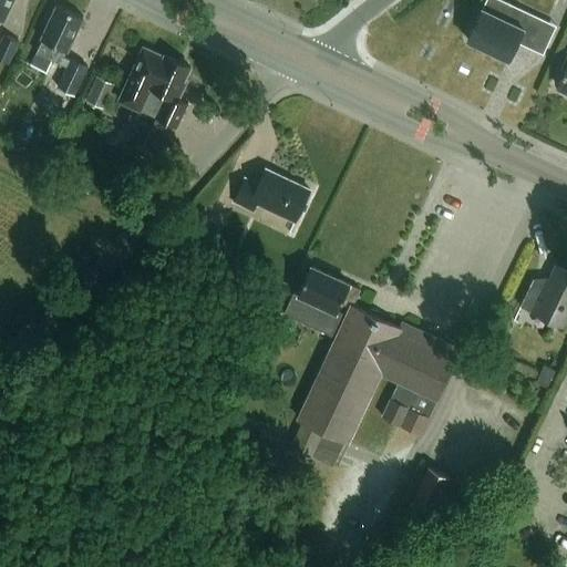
[(12,0),(0,0),(0,20),(3,22),(12,0)]
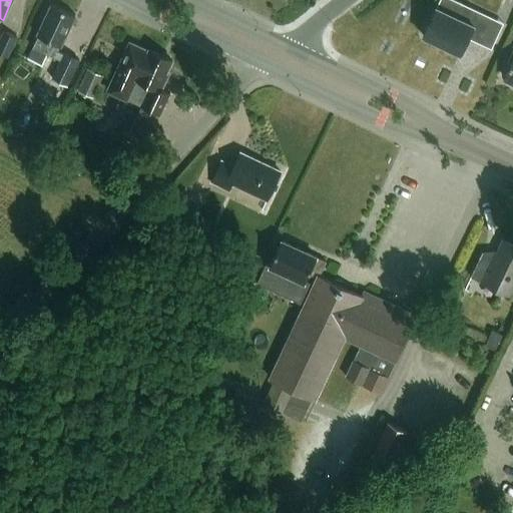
[(58,51),(75,16),(51,4),(37,36),(38,37),(33,48),(28,58),(42,65),(47,54),(60,60),(51,78),(67,85),(79,60),(63,52),(62,54),(58,51)]
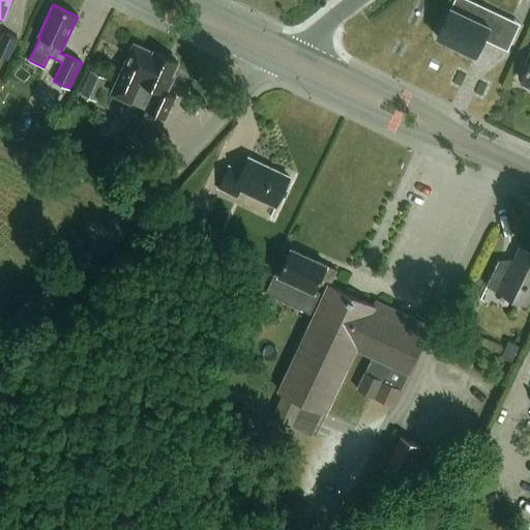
[(506,20),(475,4),(465,16),(451,9),(438,37),(475,55),(486,33),(498,38),(506,20)]
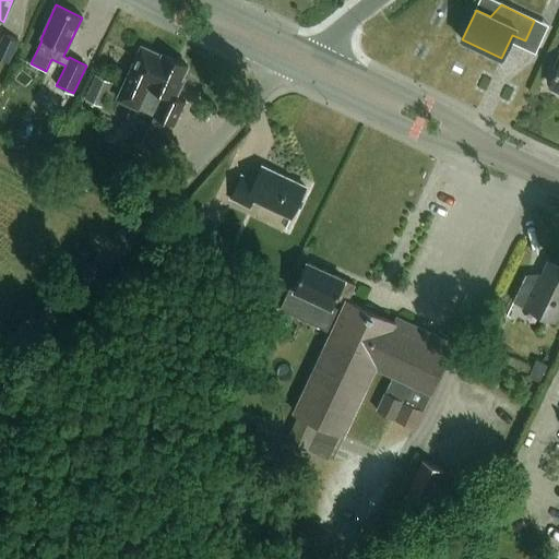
[(20,43),(3,35),(0,43),(0,59),(9,63),(20,43)]
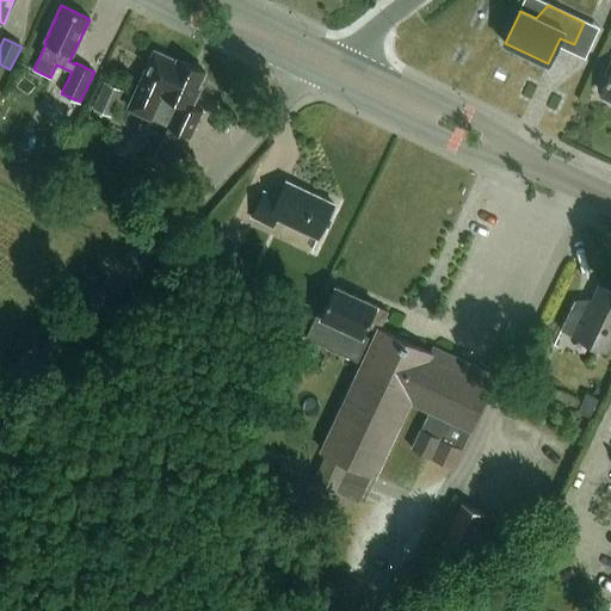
[(204,74),(204,73),(178,61),(177,62),(154,51),(153,53),(154,53),(128,107),(168,125),(158,149),(179,160),(202,111),(191,106),(201,87),(198,86),(203,74),(204,74)]
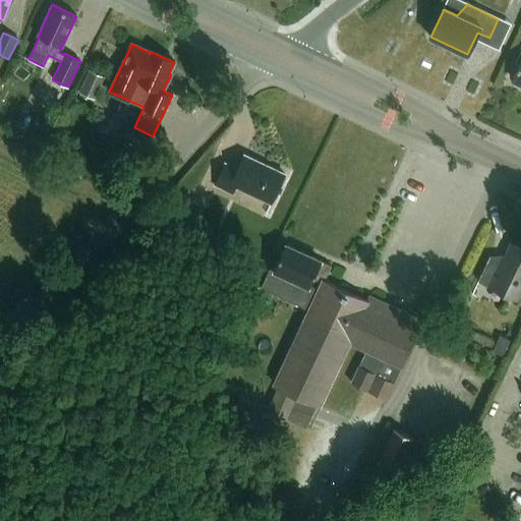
[(520,52),(516,63),(519,64),(512,79),(520,83),(520,52)]
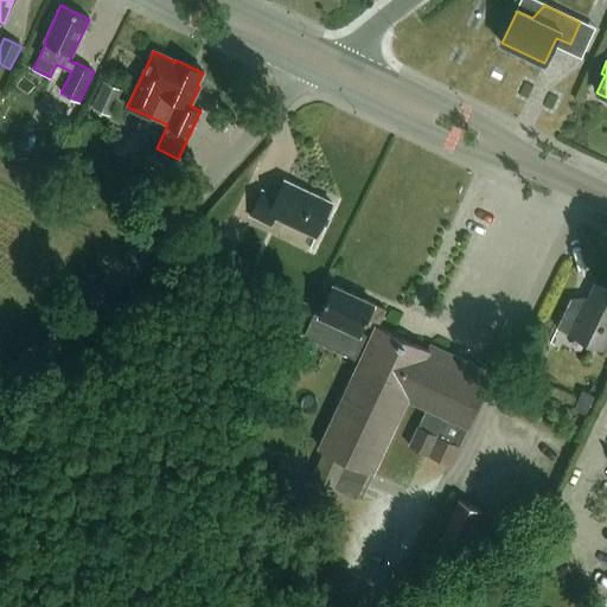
[(148,159),(123,147),(114,166),(139,178),(148,159)]
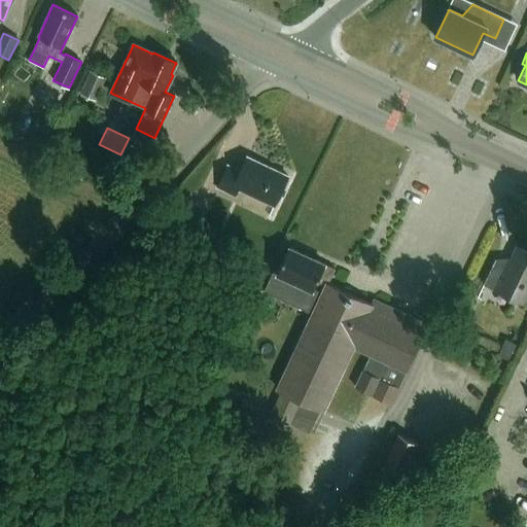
[(288,177),(246,157),(240,172),(227,167),(217,187),(236,197),(240,188),(275,205),(288,177)]
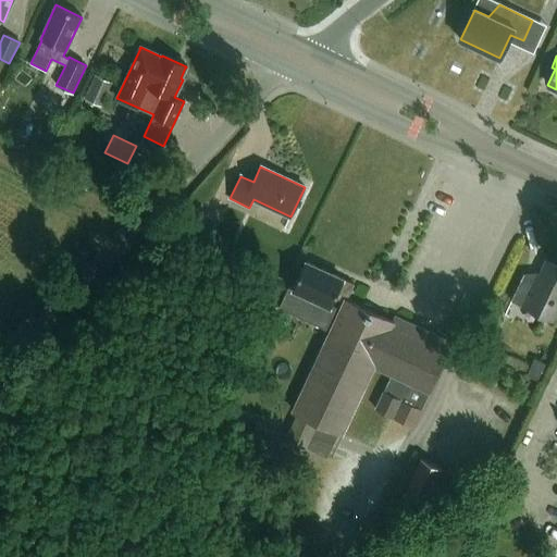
[(554,322),(556,314),(556,265),(545,260),(534,282),(523,276),(511,301),(554,322)]
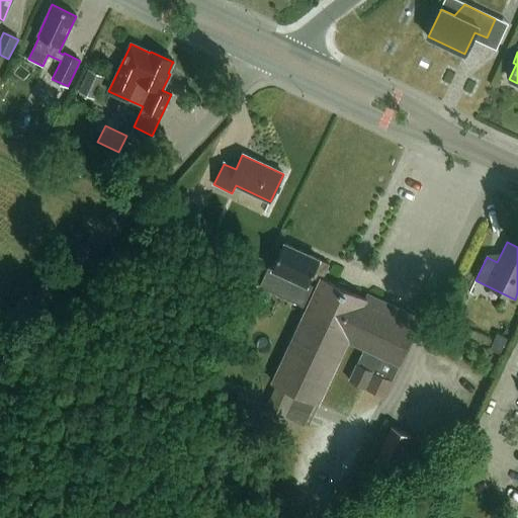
[(367,293),(364,299),(322,279),(329,265),(284,244),(273,267),(272,269),(308,285),(309,284),(312,277),(322,281),(273,383),(278,385),(267,410),(283,418),(294,394),(317,404),(346,341),(364,349),(349,381),(384,398),(421,319),(367,293)]
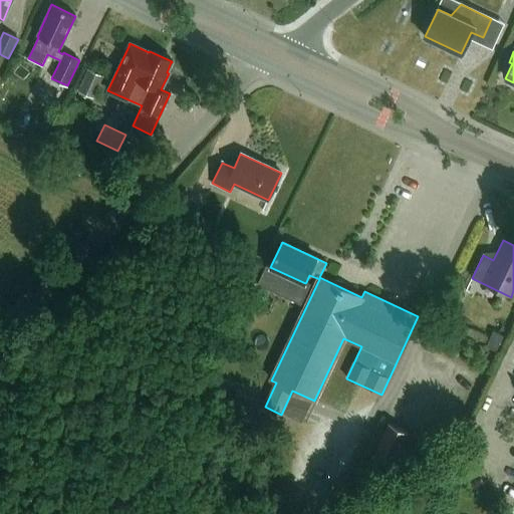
[(270,267),(271,265),(267,263),(257,284),(300,304),(309,284),(306,282),(305,283),(270,267)]
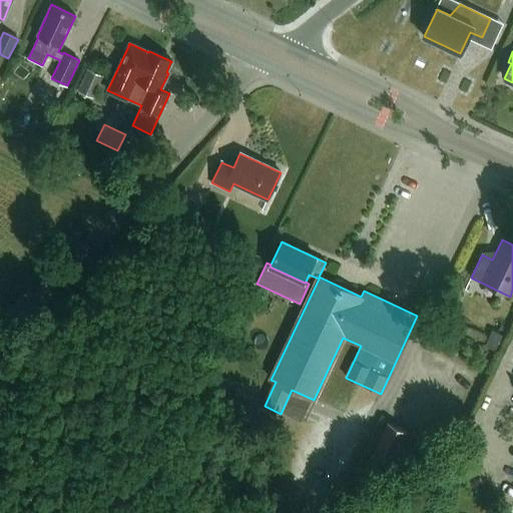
[(494,351),(501,336),(492,331),(485,346),(494,351)]
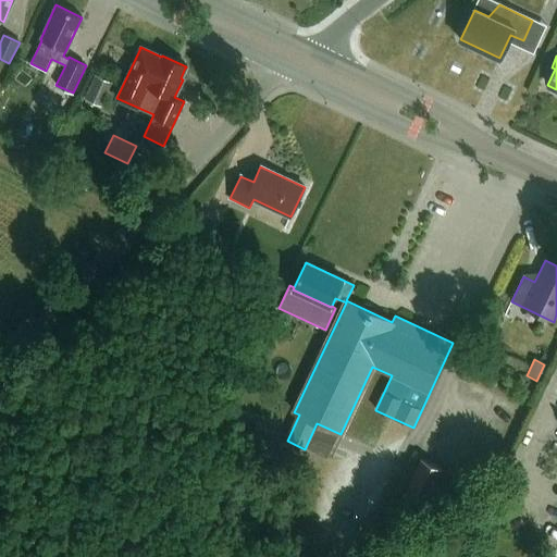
[(442,470),(421,459),(404,495),(425,505),(442,470)]
